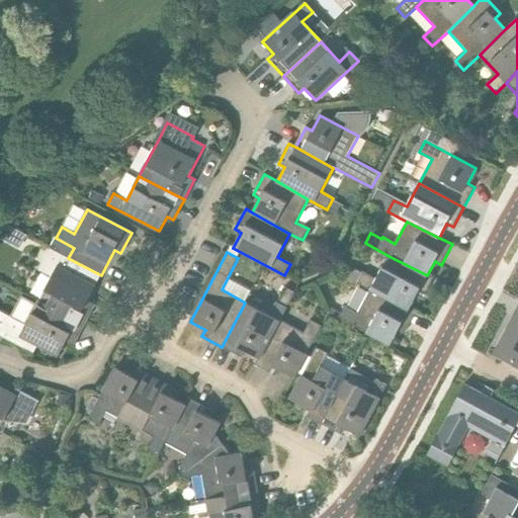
[(370,290),(409,310),(416,296),(423,299),(434,279),(427,275),(389,256),(376,278),(364,271),(363,273),(351,266),(346,276),(371,289),(370,290)]
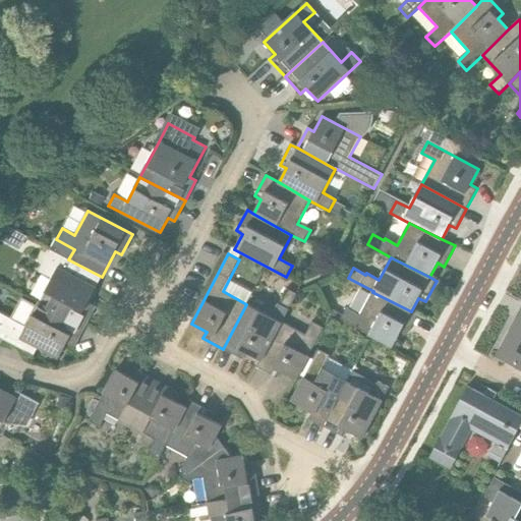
[(39,302),(83,327),(95,306),(89,302),(102,277),(68,259),(63,271),(45,261),(39,272),(51,279),(39,302)]
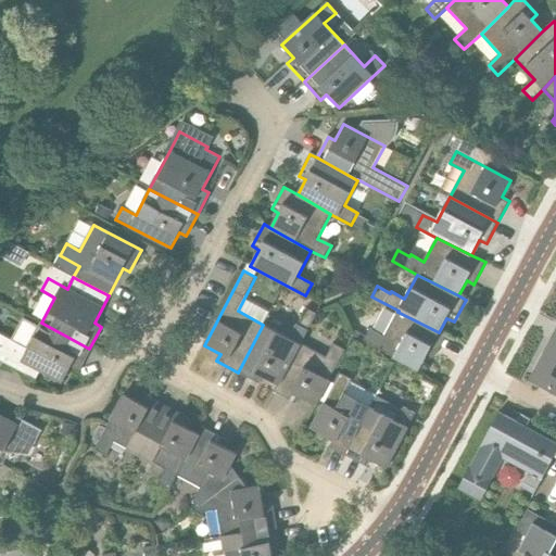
[(263,377),(278,384),(301,344),(317,314),(310,310),(300,326),(297,325),(289,338),(263,325),(238,373),(260,383),(263,377)]
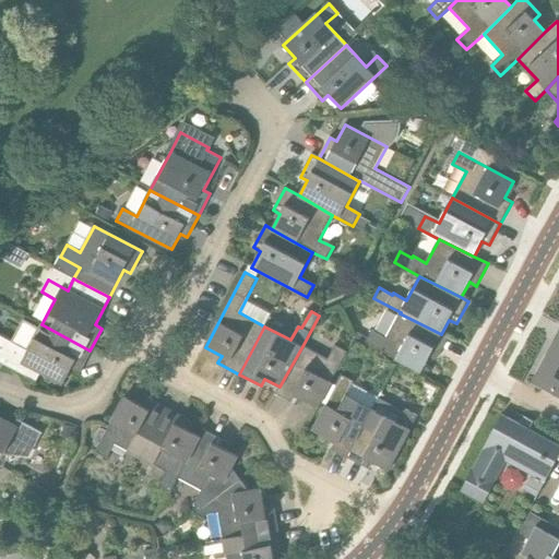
[(400,313),(387,339),(372,331),(366,343),(421,372),(429,357),(437,360),(449,339),(441,334),(400,313)]
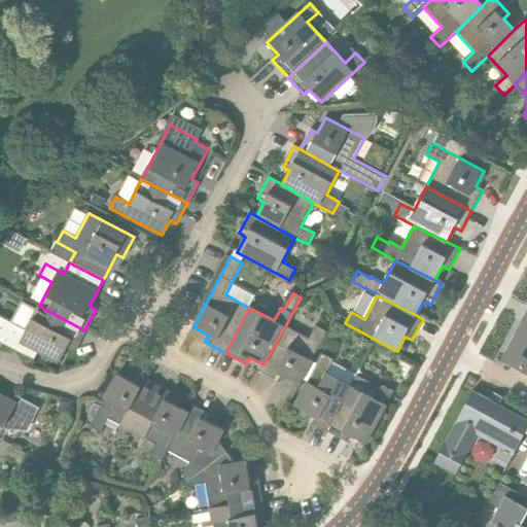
[(84,330),(39,306),(26,330),(13,324),(7,335),(60,362),(67,347),(74,351),(84,330)]
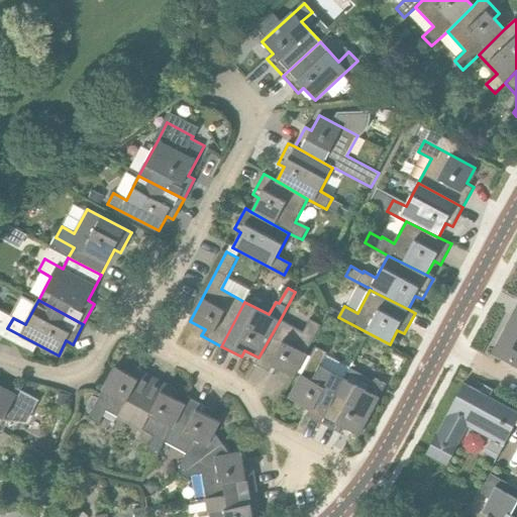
[(516,364),(516,312),(495,352),(516,364)]
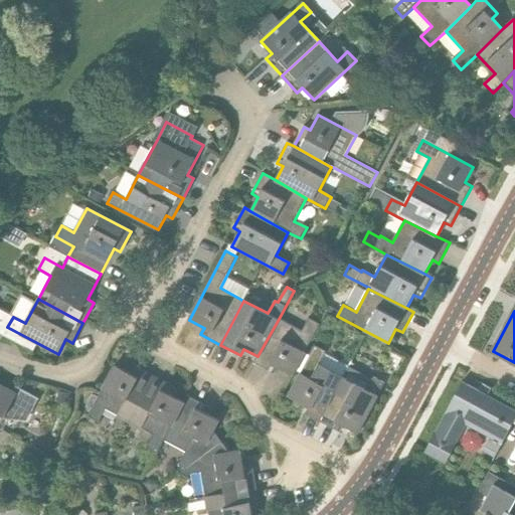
[(279,319),(258,356),(253,363),(275,373),(278,367),(293,375),(320,324),(309,319),(302,331),(279,319)]
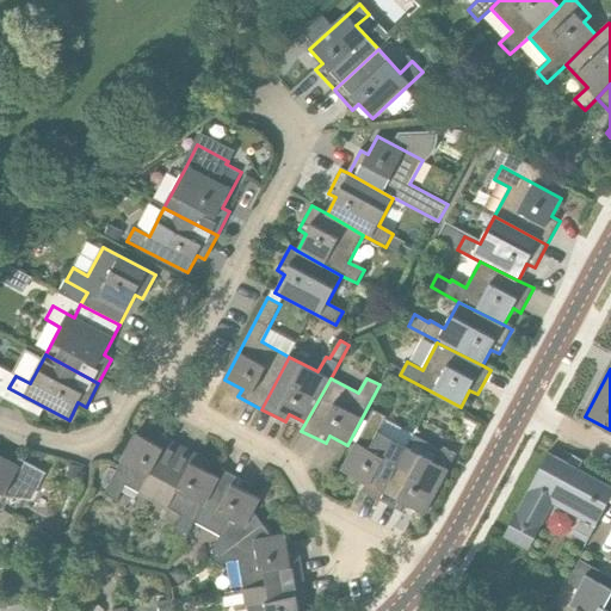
[(356,488),(380,500),(407,448),(378,433),(387,418),(374,411),(341,470),(359,480),(356,488)]
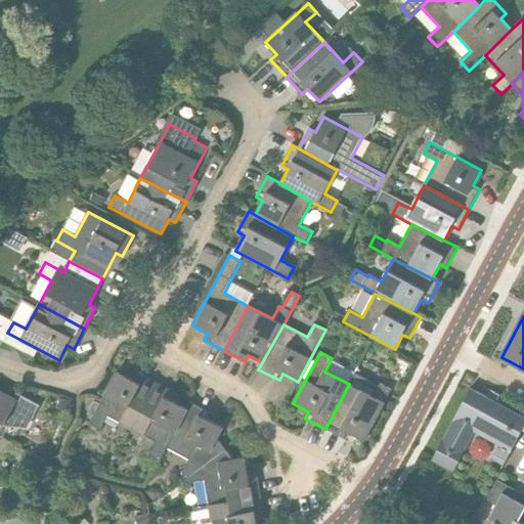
[(107,417),(132,430),(156,384),(135,373),(132,380),(117,372),(89,424),(100,430),(107,417)]
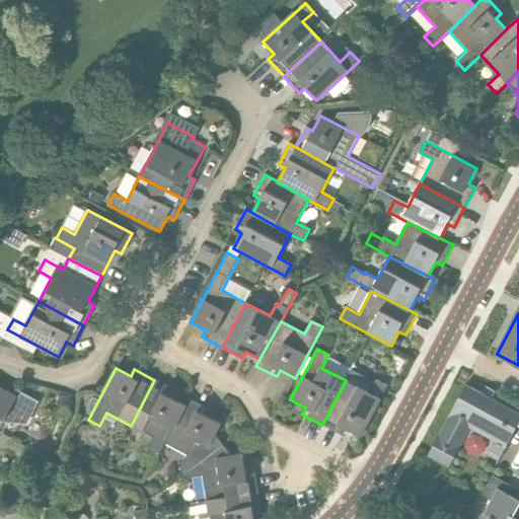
[(352,369),(346,380),(322,425),(343,436),(346,429),(361,437),(388,386),(377,380),(376,382),(352,369)]
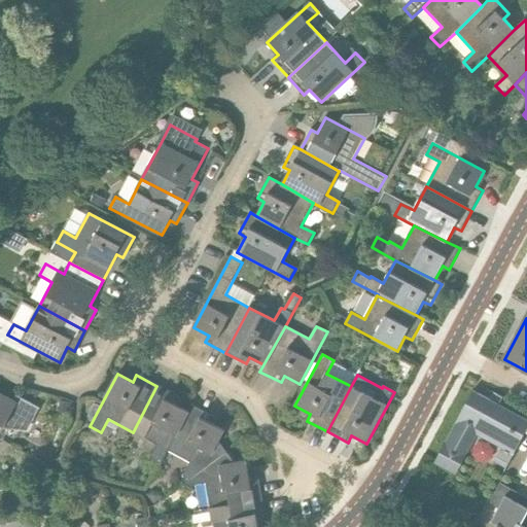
[(162,464),(168,451),(187,411),(174,403),(177,397),(156,386),(133,432),(156,445),(150,458),(162,464)]
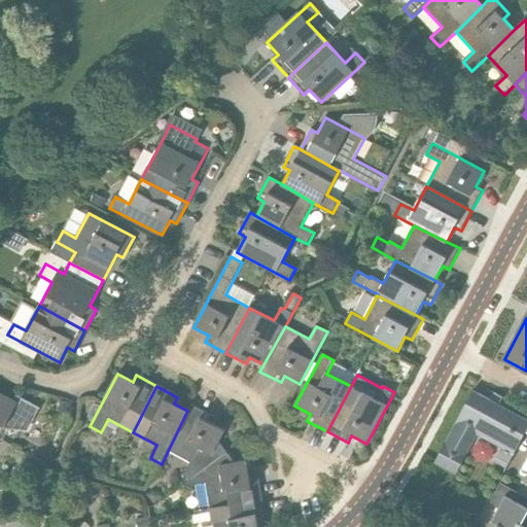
[(505,468),(514,455),(526,429),(526,420),(472,391),(434,464),(456,476),(478,435),(498,447),(491,461),(505,468)]
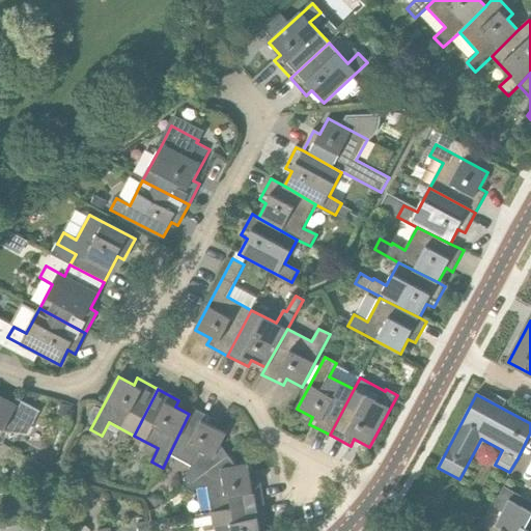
[(0,439),(11,417),(25,424),(31,413),(0,396),(0,439)]
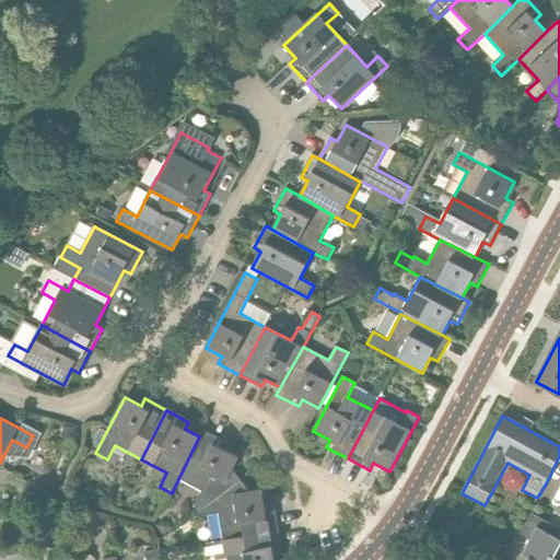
[(199,511),(241,480),(232,468),(237,457),(222,448),(225,442),(203,430),(199,436),(178,479),(202,491),(195,505),(199,511)]
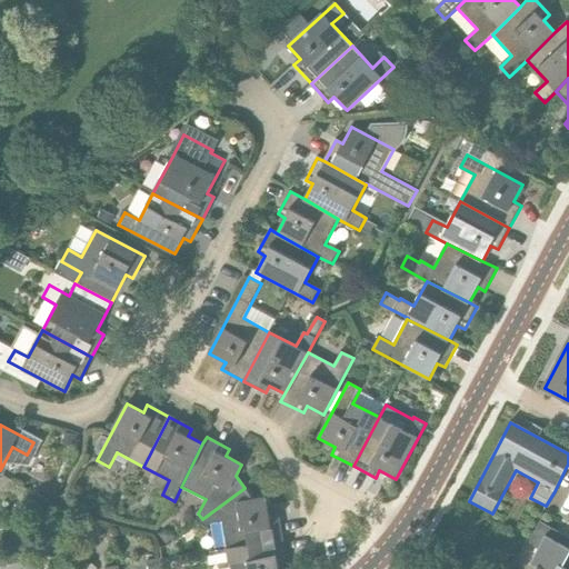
[(227,550),(282,541),(277,515),(269,516),(267,498),(253,500),(245,488),(202,519),(207,525),(222,522),(227,550)]
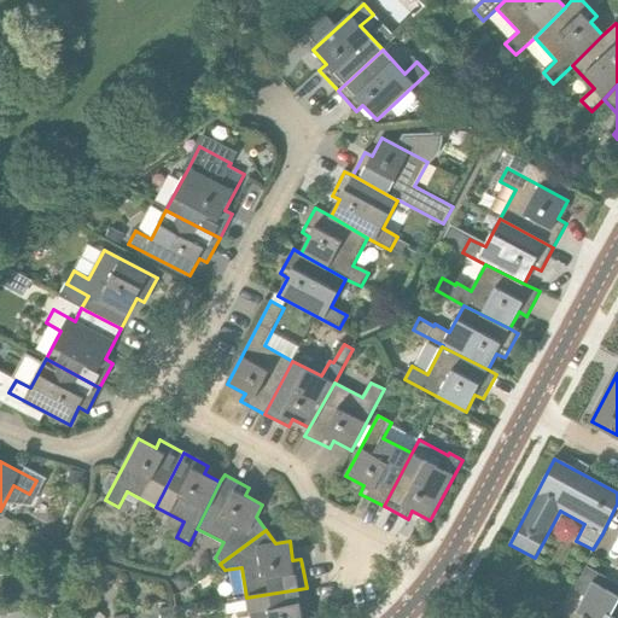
[(617,617),(617,581),(589,566),(577,588),(587,593),(576,613),(575,612),(571,617),(617,617)]
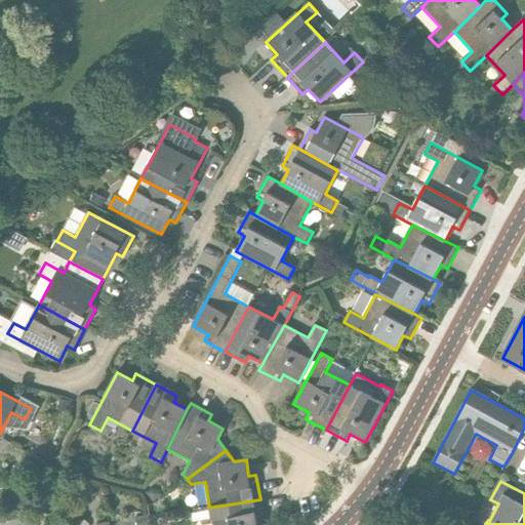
[(260,499),(209,508),(212,524),(256,524),(256,522),(264,521),(260,499)]
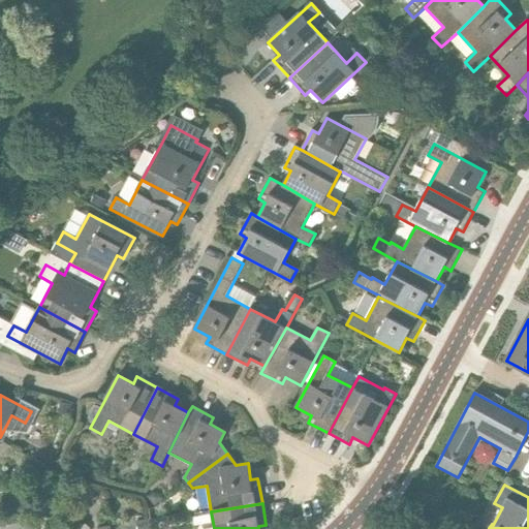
[(151,528),(150,520),(136,522),(137,528),(151,528)]
